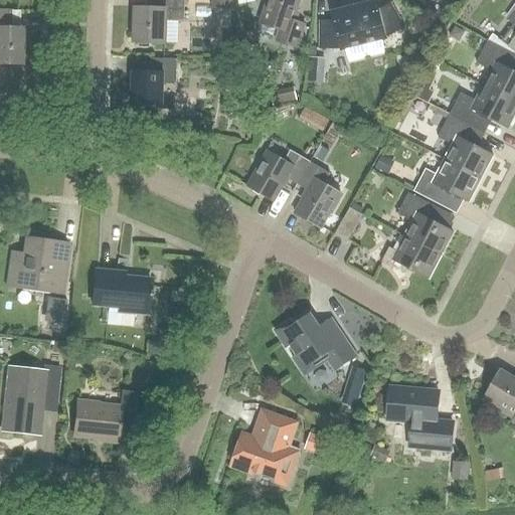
[(183,23),(184,0),(159,0),(159,9),(135,8),(134,43),(165,45),(166,22),(183,23)]
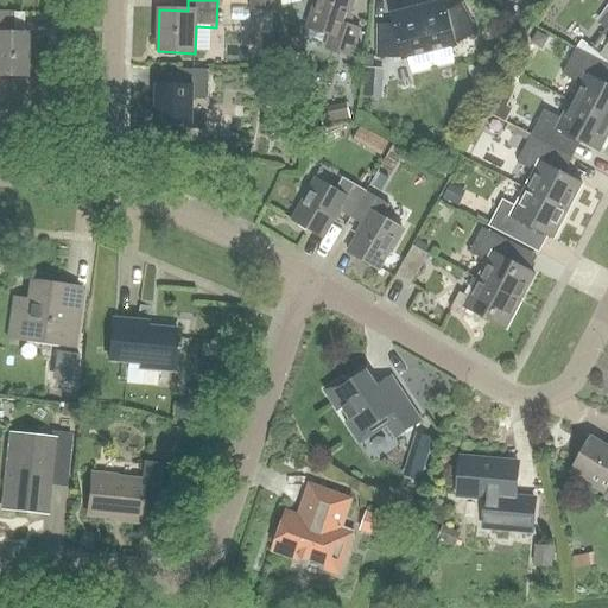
[(252,0),(252,11),(272,11),(272,0),(252,0)]
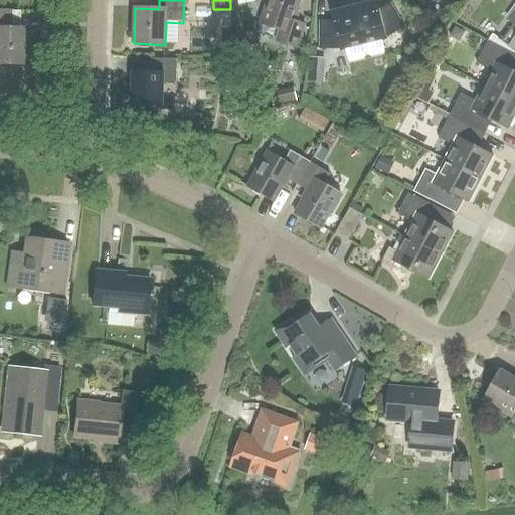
[(297,48),(304,25),(293,21),(300,0),(268,0),(261,24),(280,30),(276,41),(297,48)]
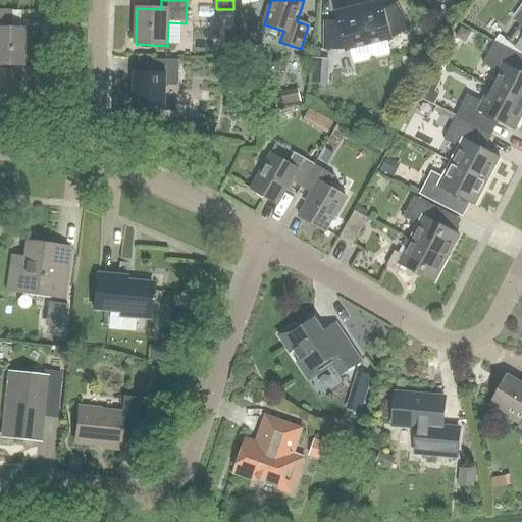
[(338,28),(324,28),(323,50),(345,51),(345,53),(350,52),(353,63),(371,59),(356,0),(344,0),(347,10),(337,12),(337,21),(338,28)]
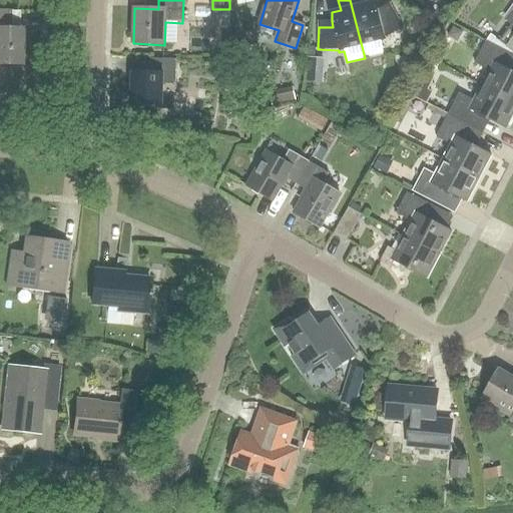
[(379,16),(377,10),(373,2),(364,4),(362,0),(350,0),(365,58),(383,53),(380,42),(385,41),(384,38),(402,28),(392,8),(379,16)]
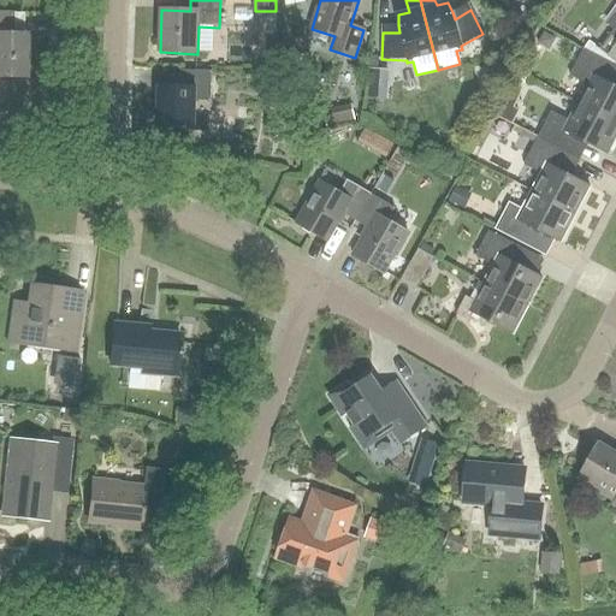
[(615,11),(606,24),(612,29),(598,49),(615,61),(615,11)]
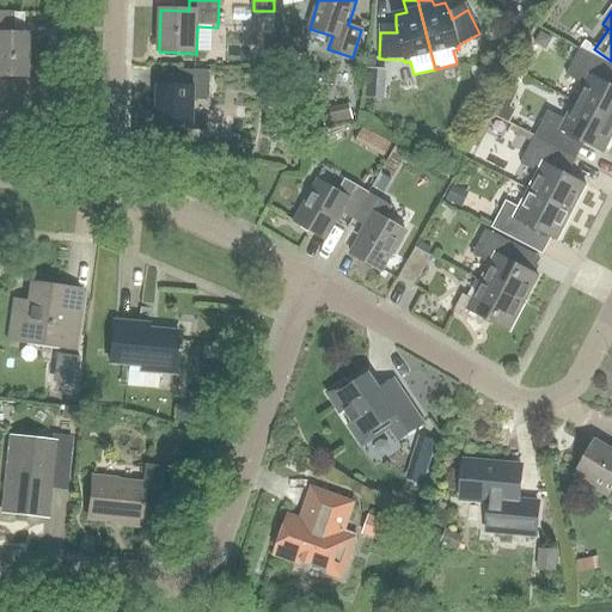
[(10,14),(0,13),(0,77),(24,78),(25,35),(10,35),(10,14)]
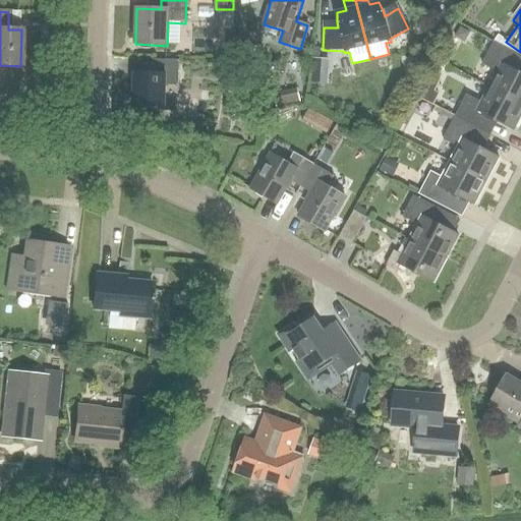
[(488,88),(520,104),(520,74),(514,70),(520,56),(494,42),(481,64),(497,72),(488,88)]
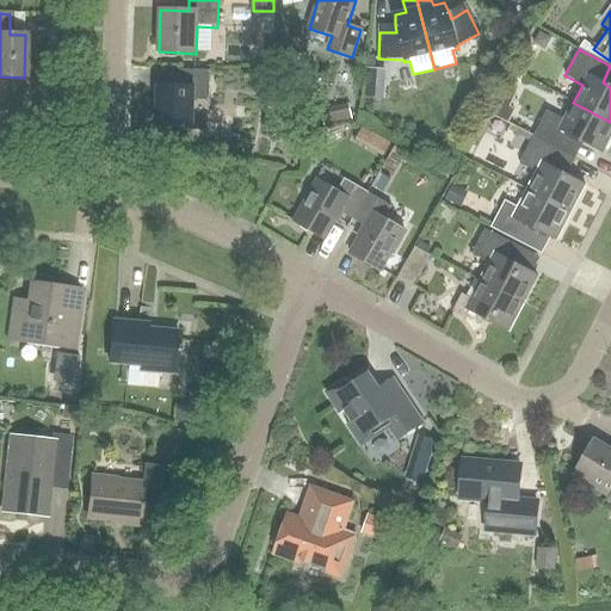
[(384,99),(387,69),(368,68),(365,98),(384,99)]
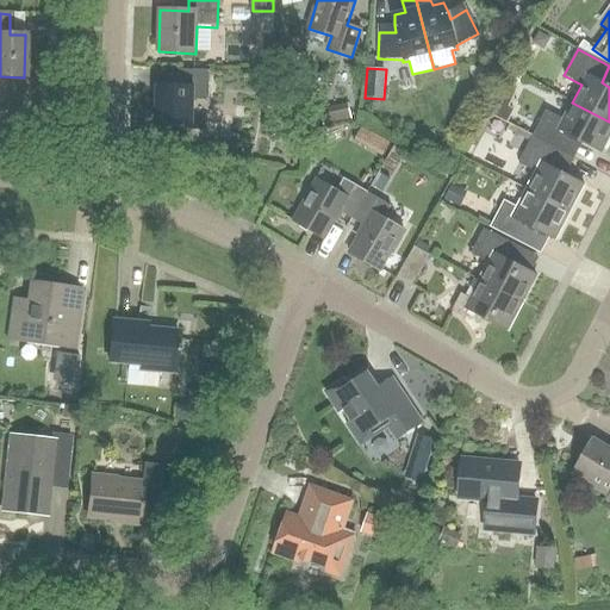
[(209,101),(210,72),(179,70),(178,87),(157,86),(156,126),(192,128),(193,100),(209,101)]
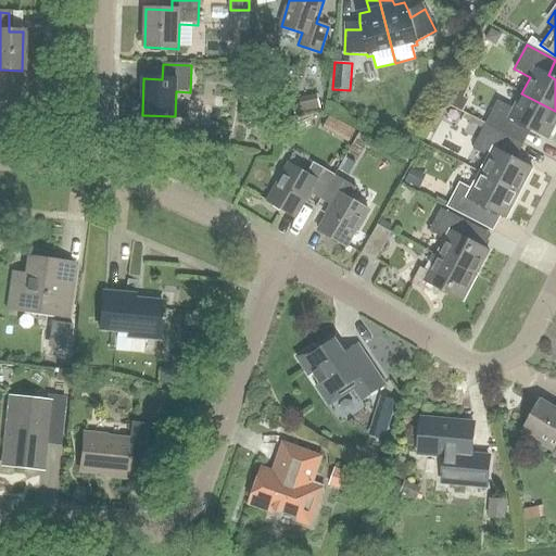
[(462,111),(468,99),(463,96),(452,90),(445,103),(462,111)]
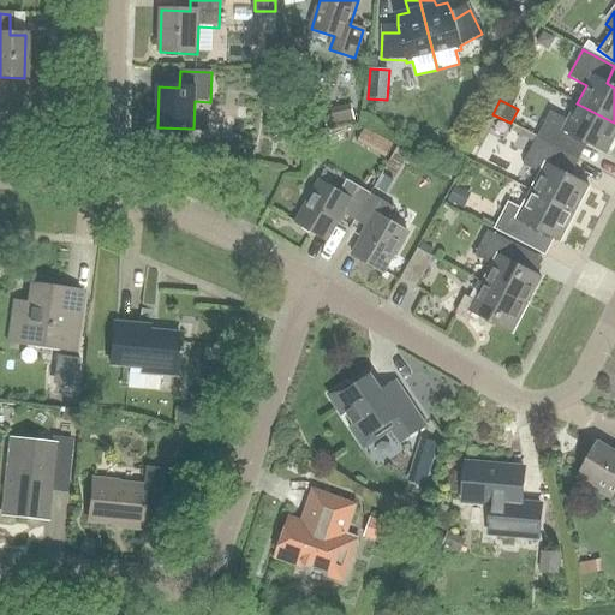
[(356,120),(352,103),(323,109),(327,126),(356,120)]
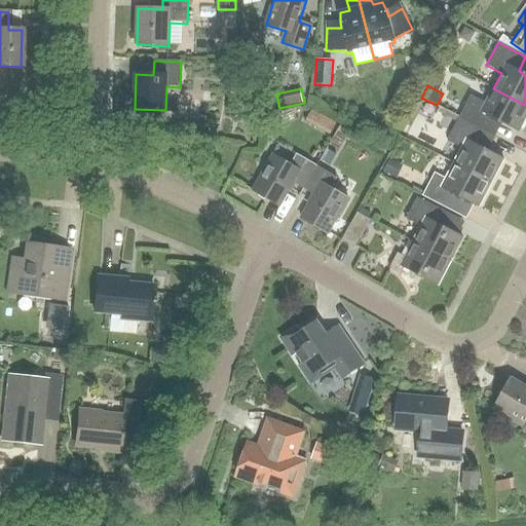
[(518,132),(525,116),(525,105),(493,88),(485,104),(471,96),(458,118),(487,134),(494,119),(518,132)]
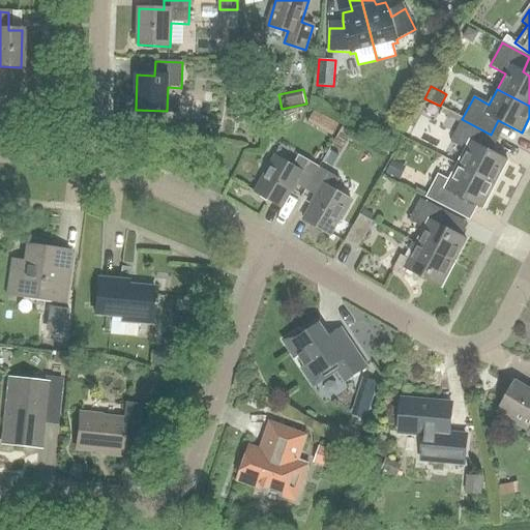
[(341,134),(347,121),(321,110),(316,121),(341,134)]
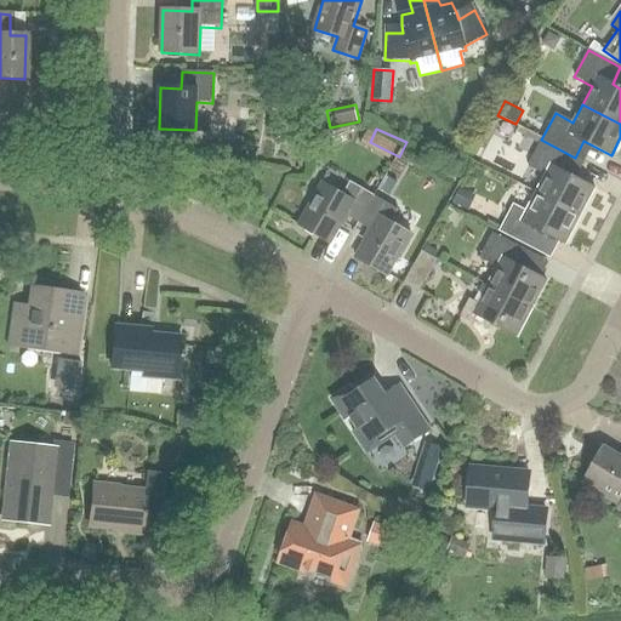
[(565,174),(575,158),(541,140),(528,166),(545,176),(536,194),(580,217),(594,189),(565,174)]
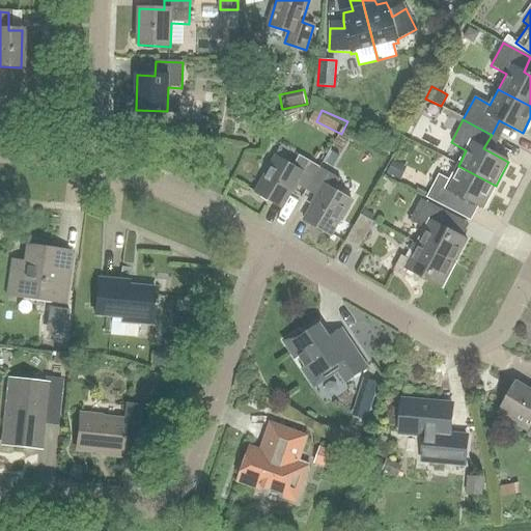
[(306,191),(319,168),(299,156),(292,167),(276,157),(255,193),(282,208),(296,185),(306,191)]
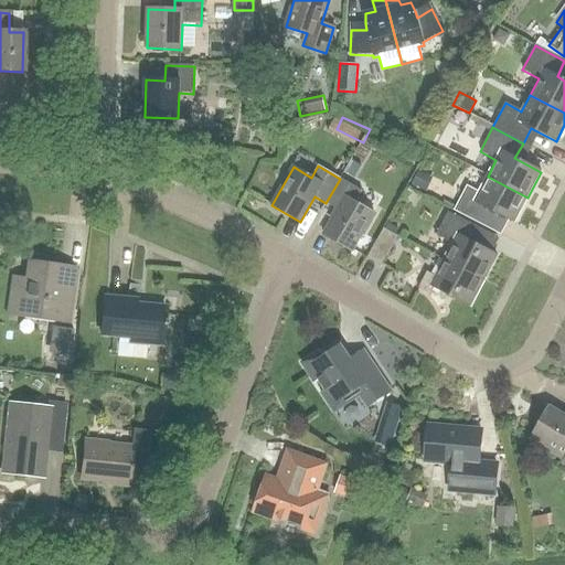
[(416,171),(411,184),(426,191),(432,178),(416,171)]
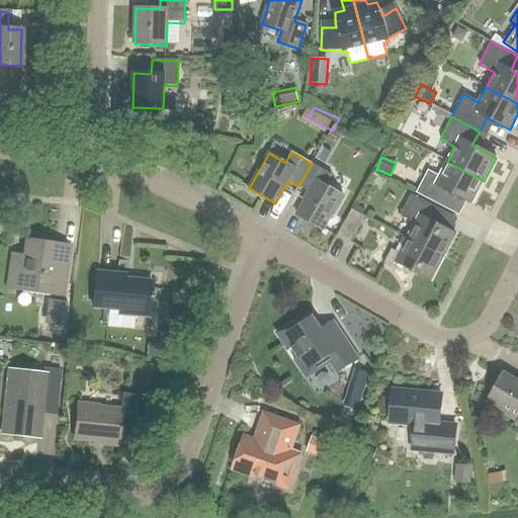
[(484,181),(447,162),(439,177),(428,171),(416,193),(448,210),(456,196),(471,204),(484,181)]
